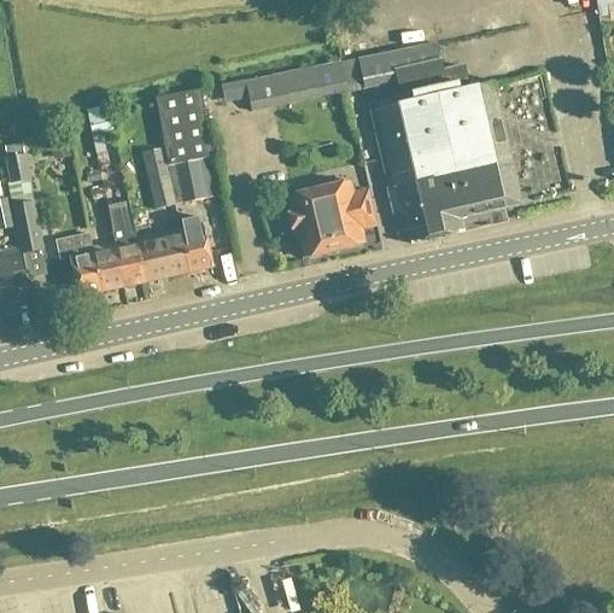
[(436,41),(358,58),(364,87),(397,80),(402,103),(369,109),(386,188),(391,206),(396,214),(403,212),(407,232),(409,243),(462,231),(460,216),(475,214),(489,210),(492,210),(506,206),(519,204),(493,82),(471,87),(465,63),(444,68),(442,58),(439,59),(436,41)]
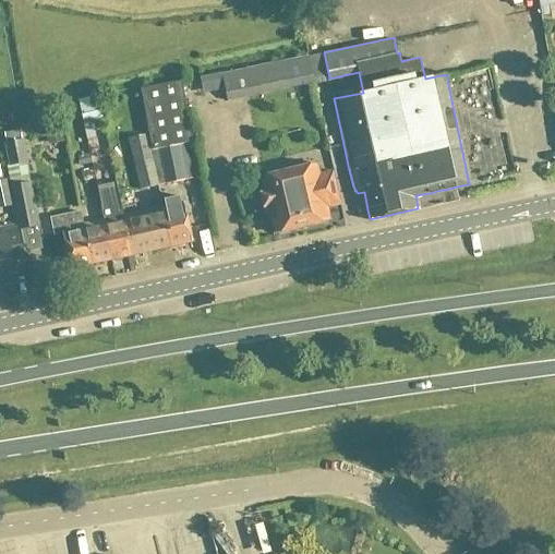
[(221,72),(225,87),(227,98),(314,80),(309,55),(221,72)]
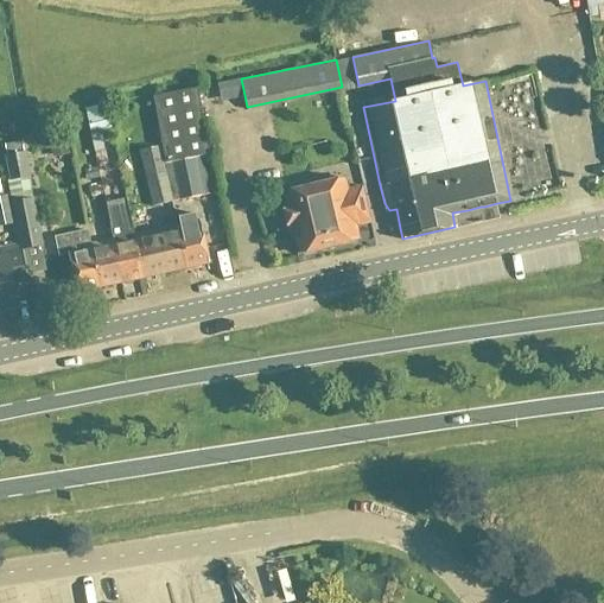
[(152,96),(166,162),(173,160),(182,200),(220,191),(196,87),(152,96)]
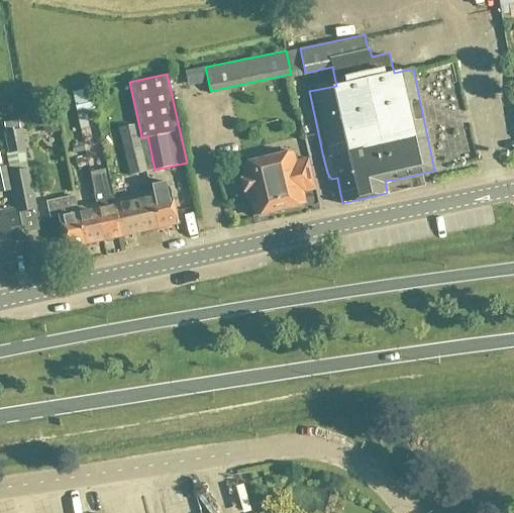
[(78,111),(96,107),(91,86),(73,91),(78,111)]
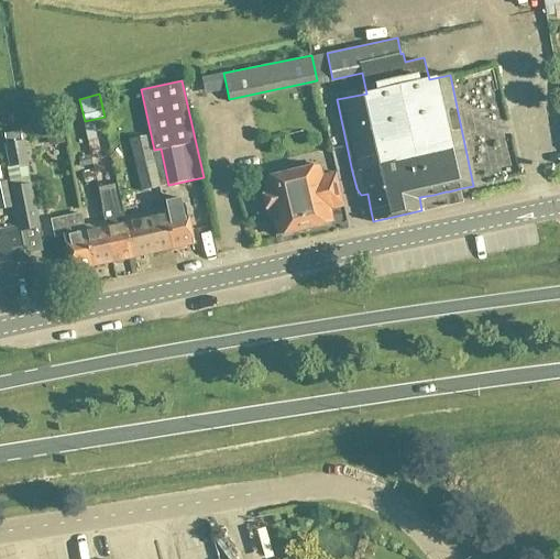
[(62,120),(46,123),(51,143),(66,140),(62,120)]
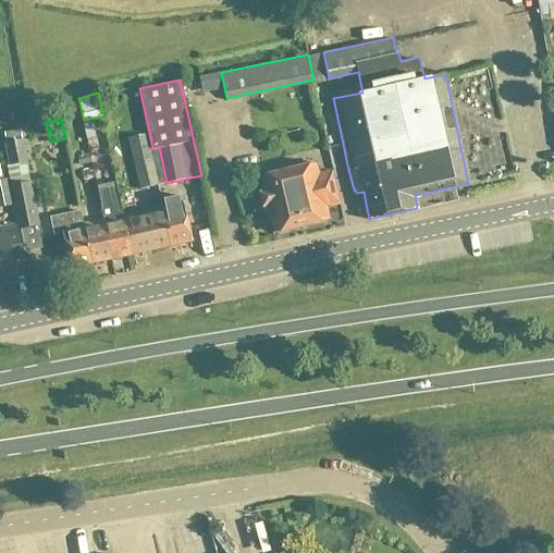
[(147,132),(130,136),(142,188),(158,184),(147,132)]
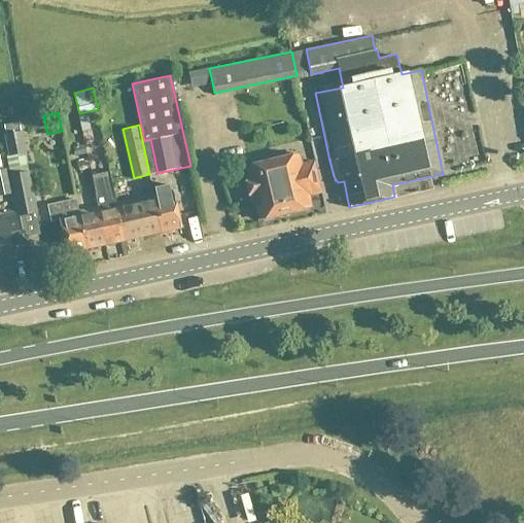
[(8,154),(25,151),(26,151),(23,131),(5,134),(8,154)]
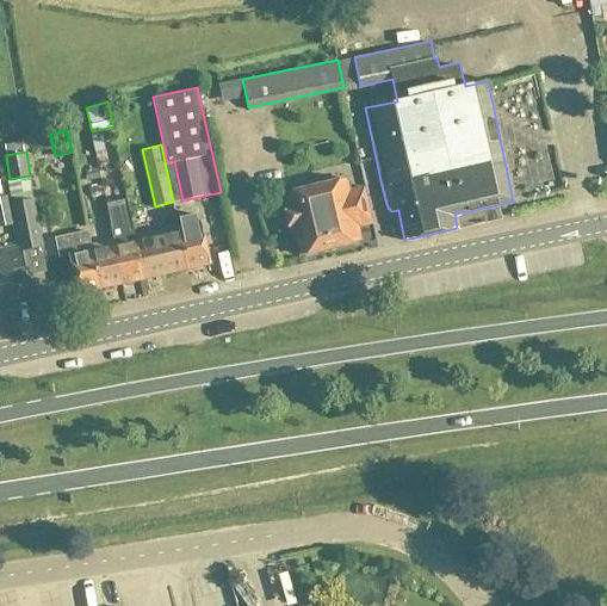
[(88,179),(101,177),(99,167),(86,169),(88,179)]
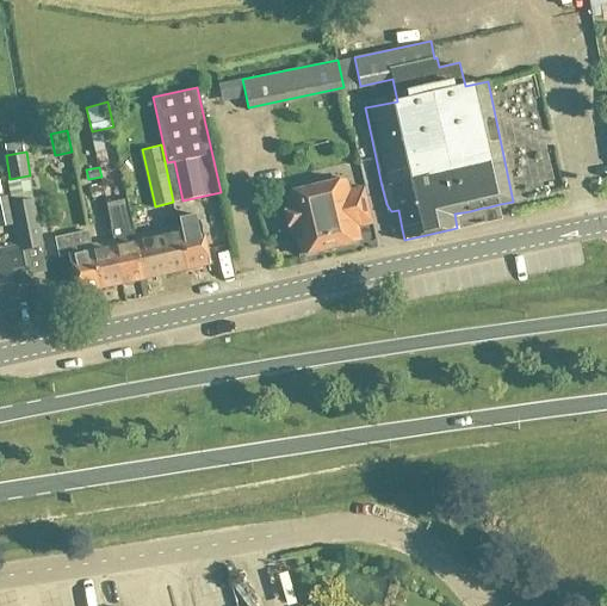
[(33,198),(29,175),(10,179),(17,223),(20,245),(42,240),(33,198)]
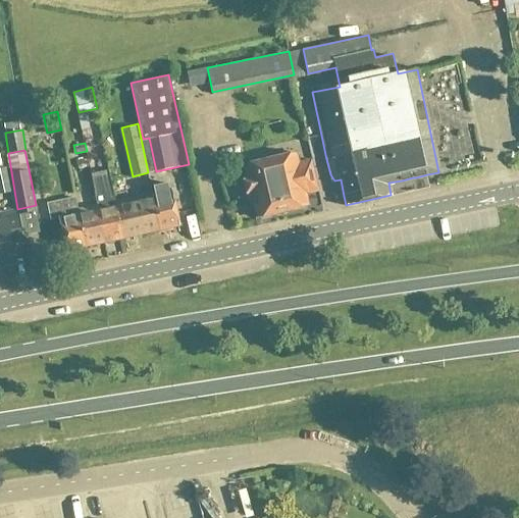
[(248,173),(242,174),(247,197),(252,196),(256,216),(309,205),(306,192),(318,189),(312,158),(299,160),(298,152),(245,162),(248,173)]
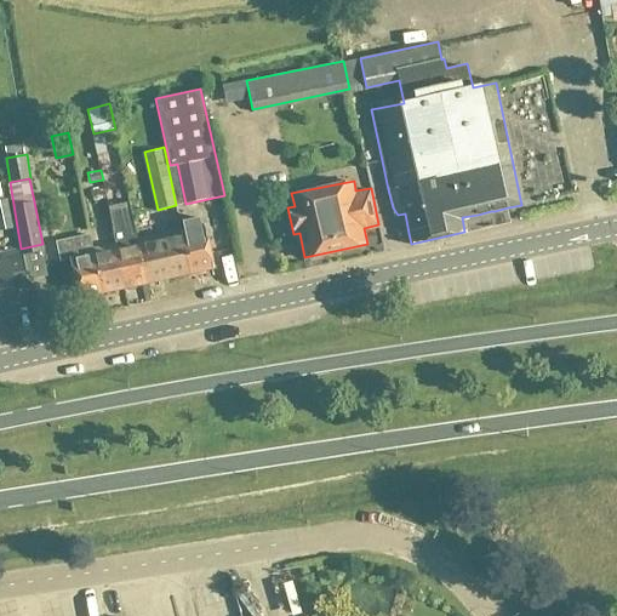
[(95,200),(108,198),(106,187),(92,189),(95,200)]
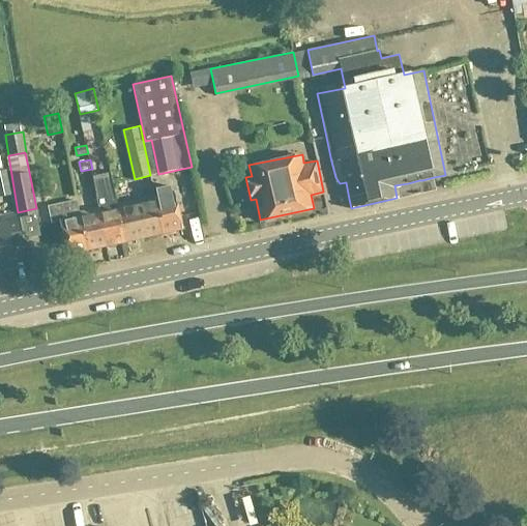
[(0,170),(0,195),(12,193),(7,169),(0,170)]
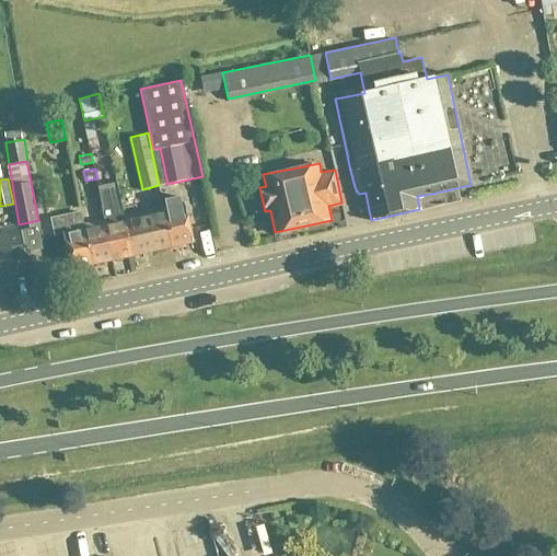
[(102,219),(111,259),(132,254),(124,213),(117,180),(97,184),(104,211),(103,211),(104,219),(102,219)]
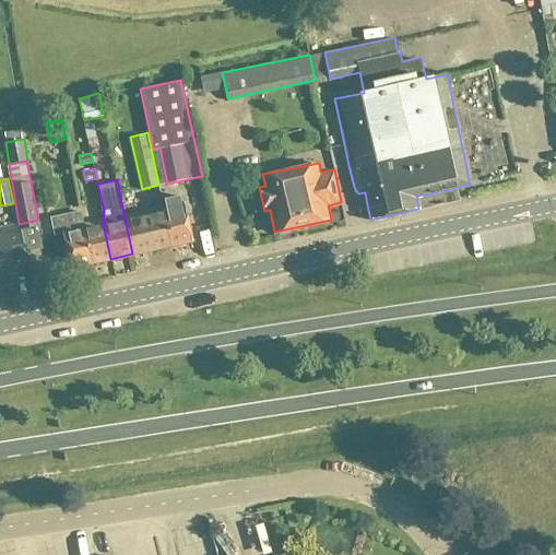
[(169,203),(164,205),(173,245),(192,240),(184,201),(182,201),(181,195),(168,197),(169,203)]
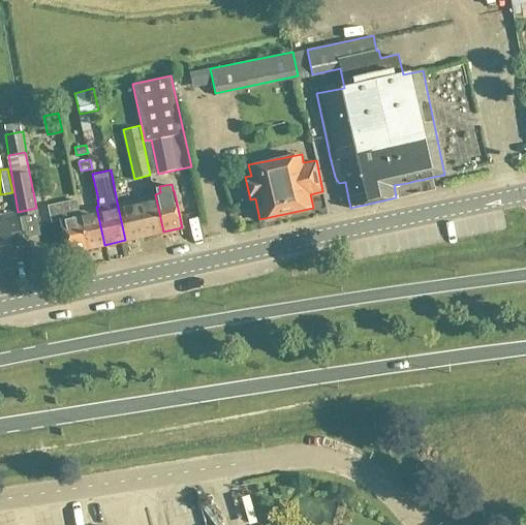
[(163,232),(155,194),(117,202),(125,240),(163,232)]
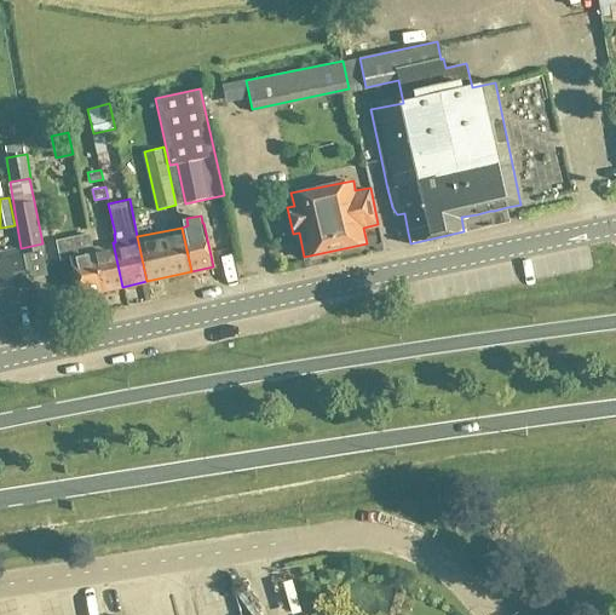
[(102,291),(93,246),(92,247),(90,233),(57,240),(61,259),(70,257),(79,295),(102,291)]
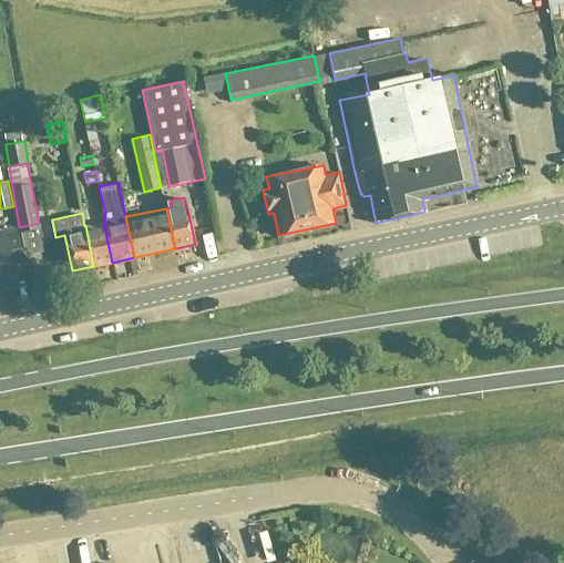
[(103,222),(85,225),(93,266),(112,263),(103,222)]
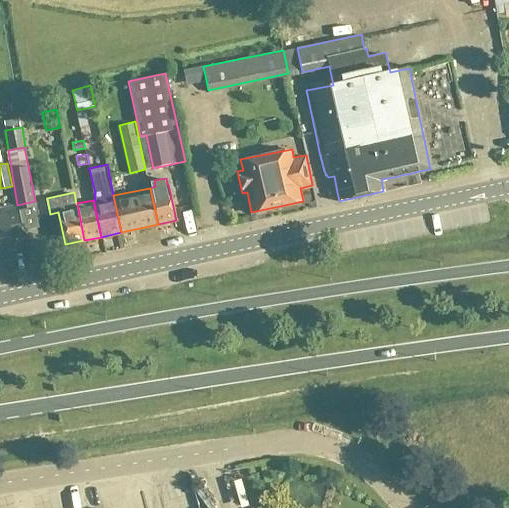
[(22,239),(16,205),(0,208),(0,259),(14,256),(11,241),(22,239)]
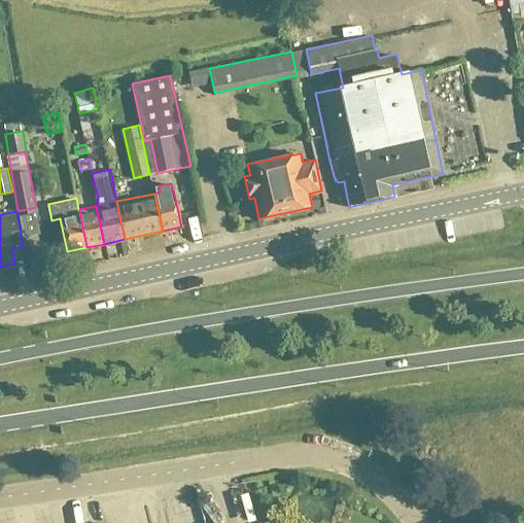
[(413,427),(400,430),(404,444),(416,442),(413,427)]
